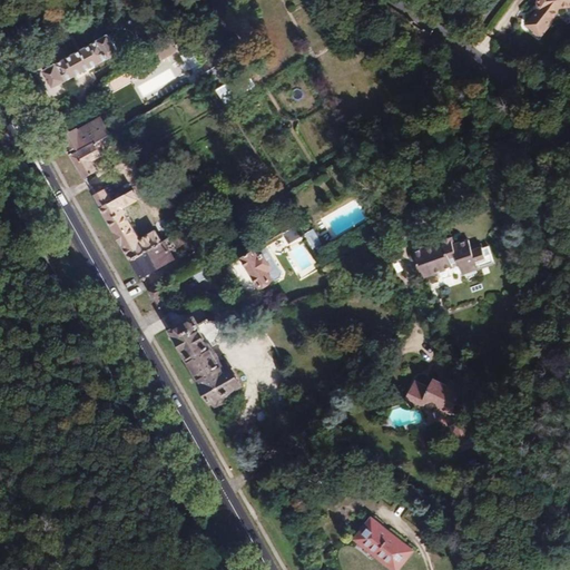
[(569,0),(538,0),(539,9),(528,25),(538,32),(541,35),(561,8),(569,6),(569,0)]
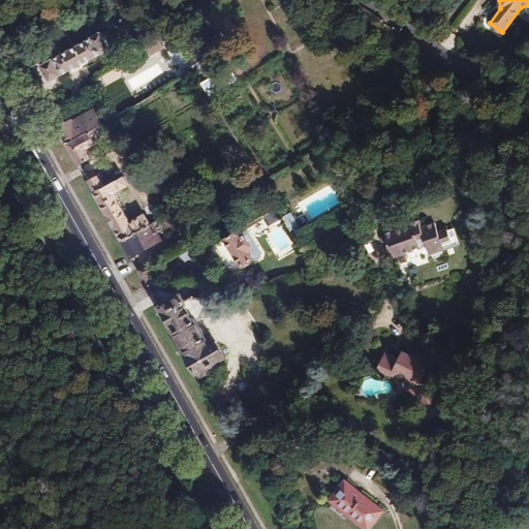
[(111,49),(101,32),(42,65),(51,80),(100,54),(111,49)]
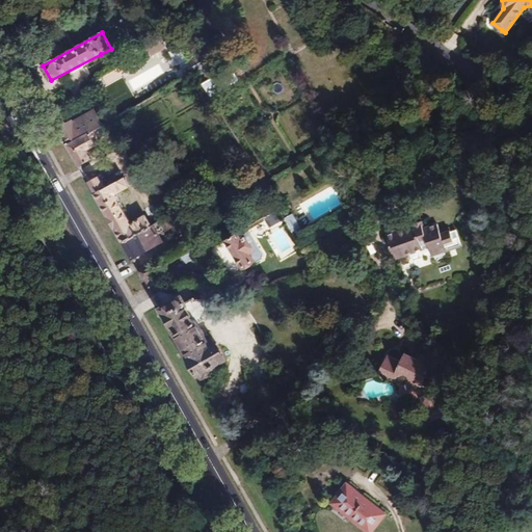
[(151,54),(165,50),(162,40),(148,43),(151,54)]
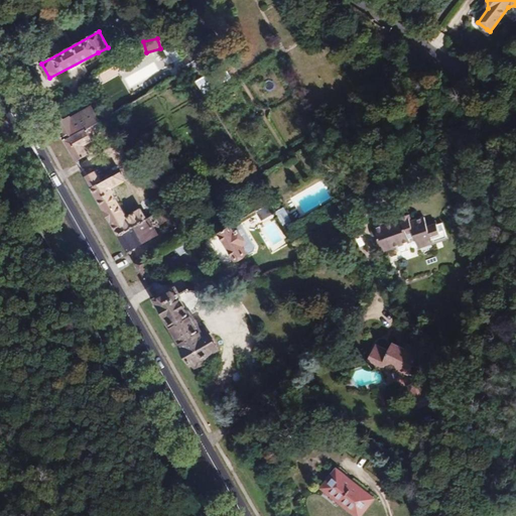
[(360,62),(354,52),(342,59),(348,69),(360,62)]
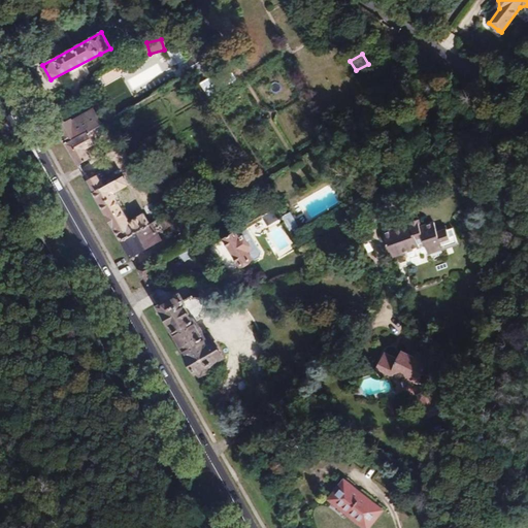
[(122,75),(134,98),(153,88),(151,84),(170,73),(171,75),(172,74),(168,67),(161,70),(158,64),(150,67),(147,62),(122,75)]
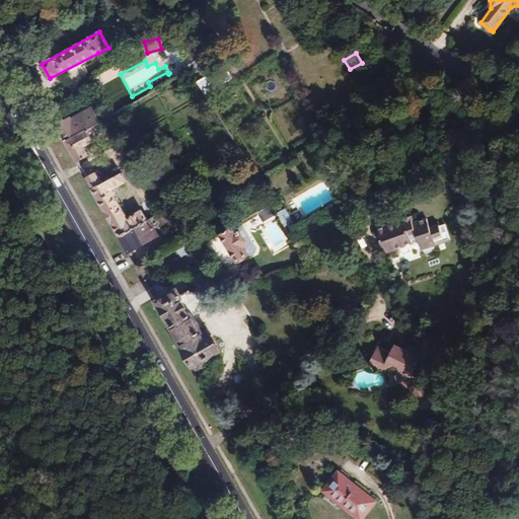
[(92,107),(89,108),(98,124),(100,123),(92,107)]
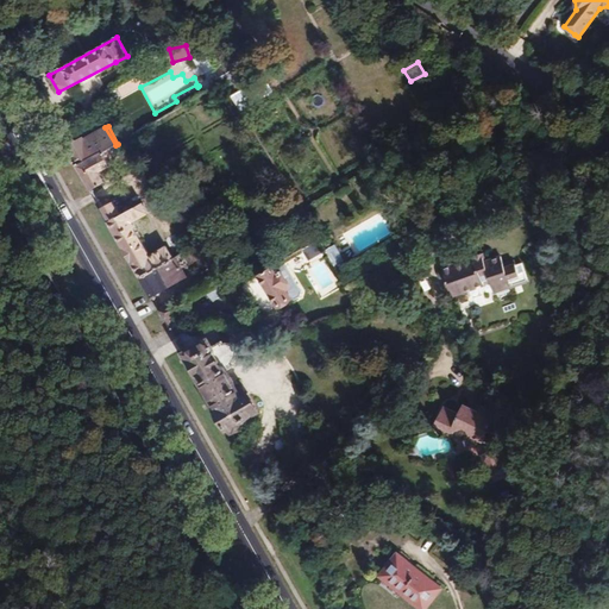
[(115,145),(105,127),(83,139),(82,138),(67,148),(77,165),(112,148),(115,145)]
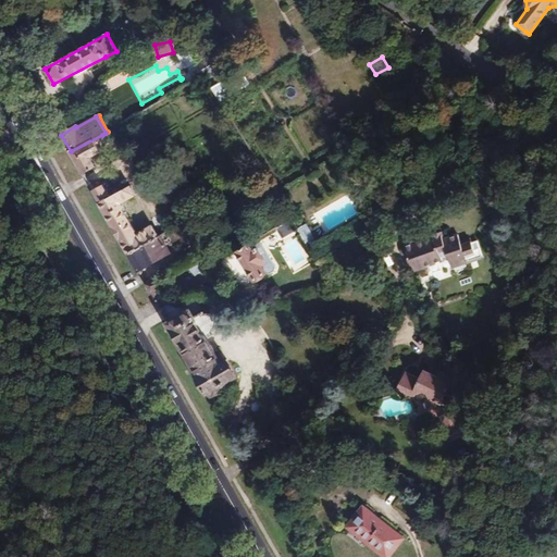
[(102,135),(71,151),(83,174),(96,166),(90,157),(100,151),(98,146),(106,141),(102,135)]
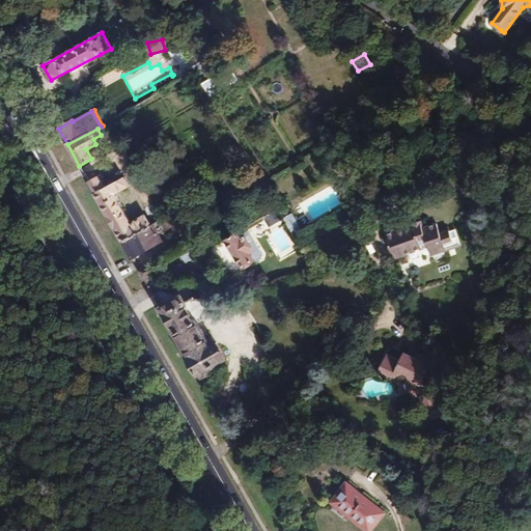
[(99,175),(89,182),(122,242),(151,225),(145,215),(131,223),(116,198),(117,197),(115,193),(129,185),(123,175),(105,186),(99,175)]
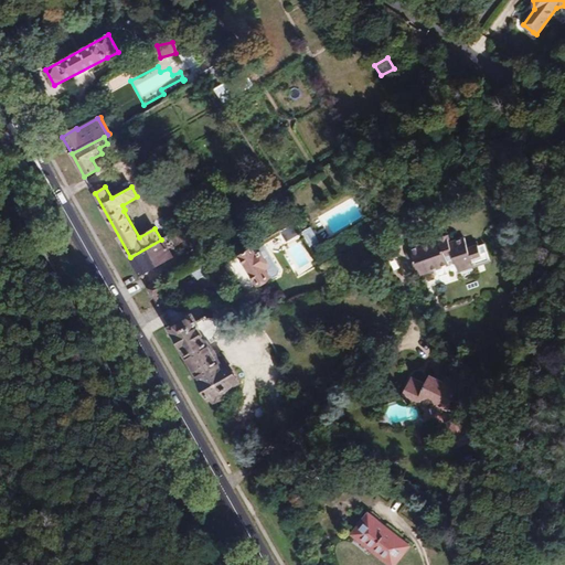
[(302,232),(296,221),(279,231),(287,242),(304,233),(302,232)]
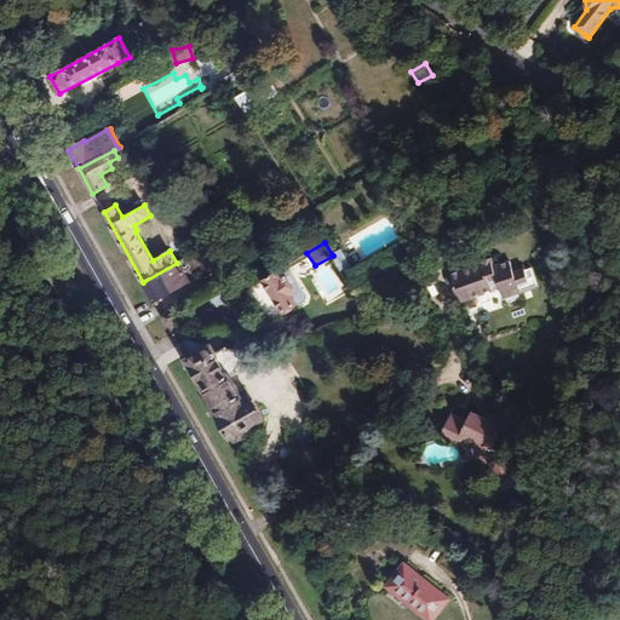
[(339,250),(332,254),(333,256),(342,270),(349,267),(339,250)]
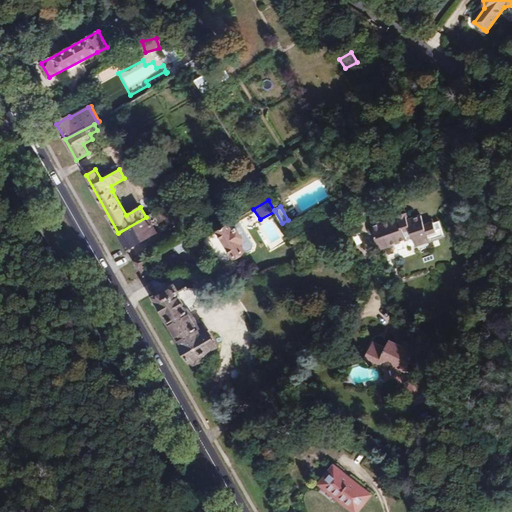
[(372,227),(374,232),(408,220),(405,214),(398,217),(398,218),(372,227)]
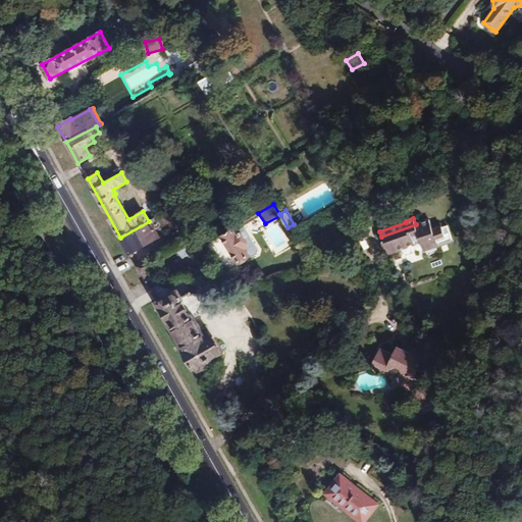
[(149,221),(120,238),(129,255),(160,238),(151,220),(149,221)]
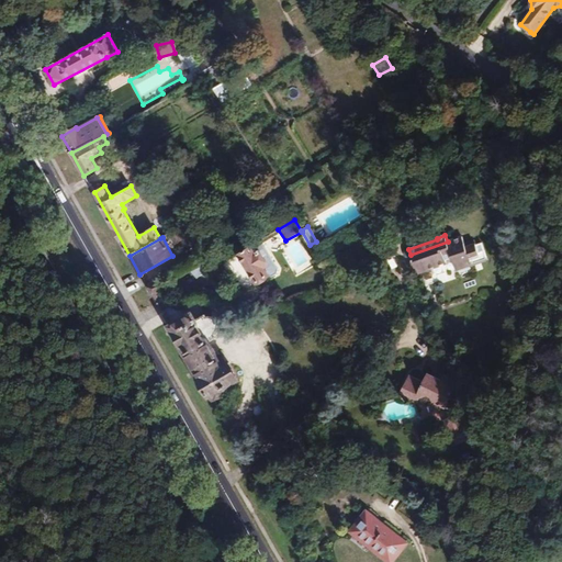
[(457,271),(472,266),(469,256),(484,250),(482,243),(476,245),(474,240),(464,244),(462,237),(448,242),(411,255),(415,267),(417,267),(418,270),(419,270),(420,271),(423,270),(446,262),(446,260),(452,258),(457,271)]
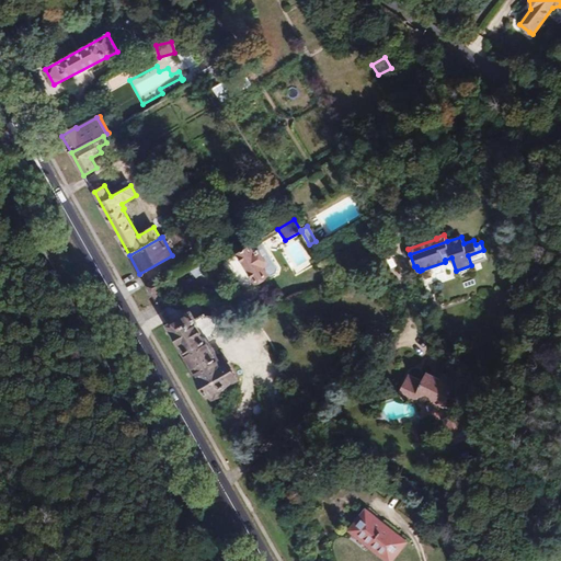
[(239,254),(218,266),(224,275),(235,268),(247,290),(271,275),(272,276),(277,273),(278,268),(260,240),(239,253),(239,254)]
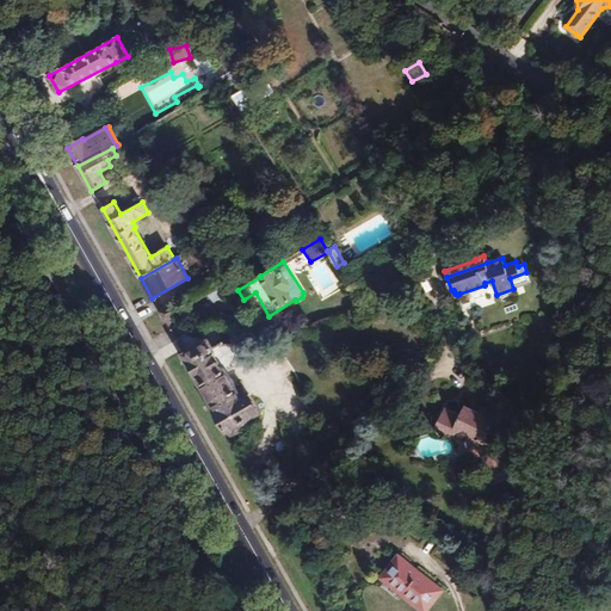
[(513,289),(530,283),(526,272),(510,278),(513,289)]
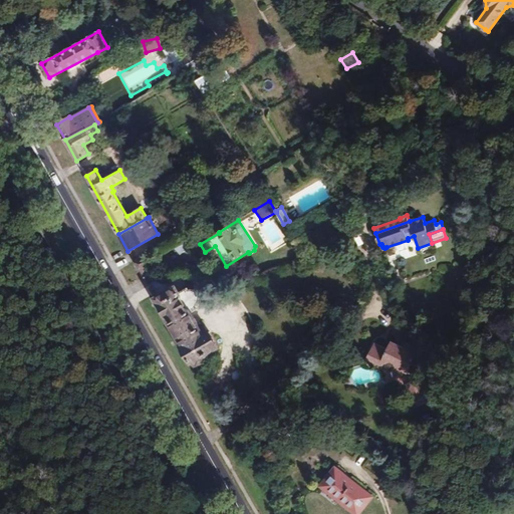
[(151,263),(146,255),(135,262),(139,269),(151,263)]
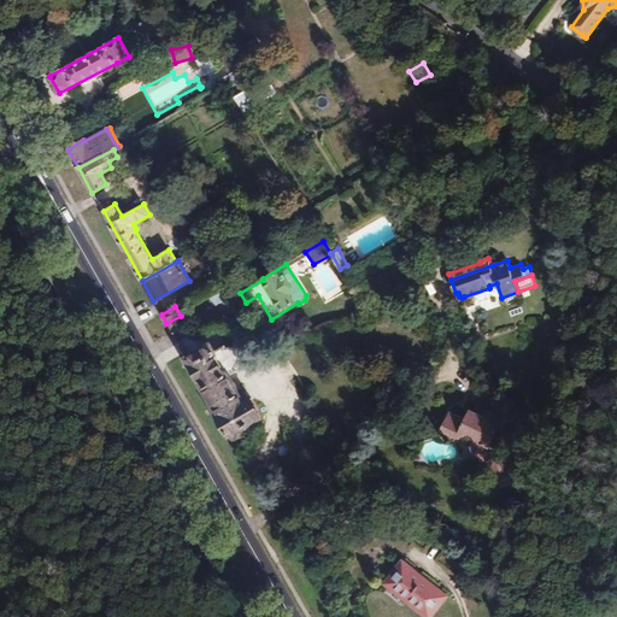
[(187,358),(235,442),(252,433),(252,432),(252,429),(252,427),(251,423),(257,419),(258,416),(259,412),(258,411),(253,407),(246,394),(242,397),(228,372),(236,369),(235,366),(238,363),(239,359),(239,356),(236,353),(234,351),(231,350),(227,350),(225,348),(217,353),(212,344),(211,344),(211,342),(207,342),(203,345),(201,348),(201,350),(187,358)]
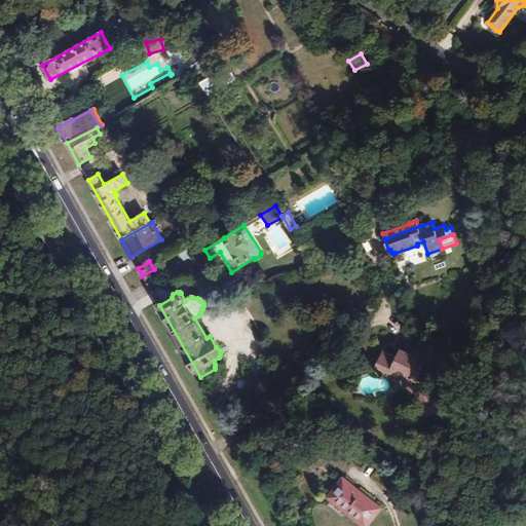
[(381,366),(379,369),(399,379),(407,376),(416,381),(418,378),(421,372),(423,373),(425,368),(424,355),(416,351),(414,357),(401,350),(397,359),(383,352),(378,364),(381,366)]
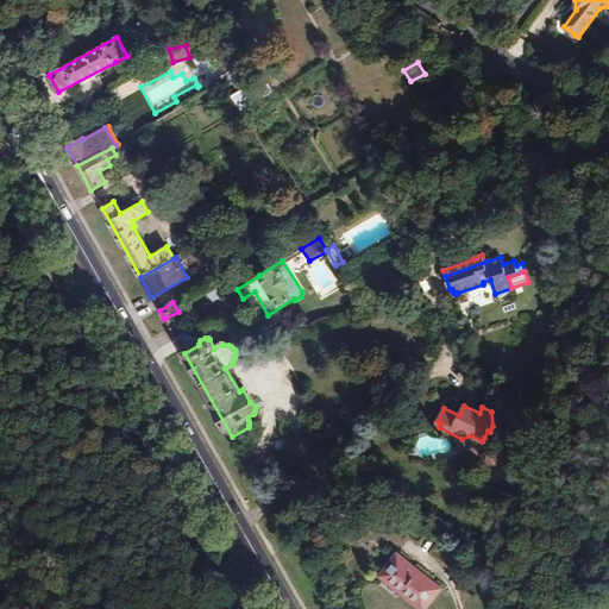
[(484,438),(482,441),(487,444),(490,449),(491,452),(496,451),(494,446),(488,440),(484,438)]
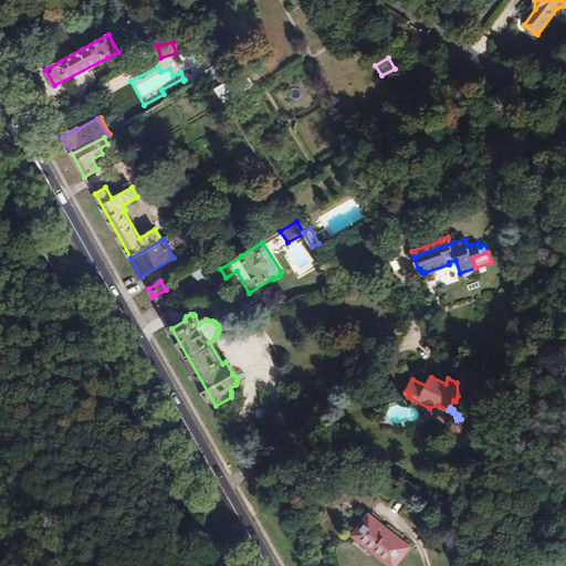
[(245,427),(238,412),(224,420),(228,425),(233,435),(245,427)]
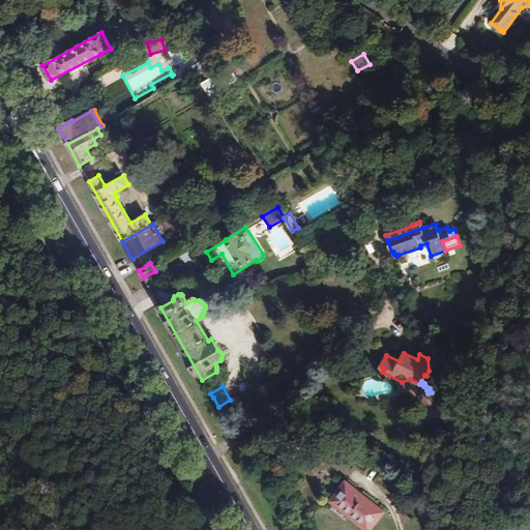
[(432,392),(428,393),(418,396),(422,411),(439,407),(435,391),(432,392)]
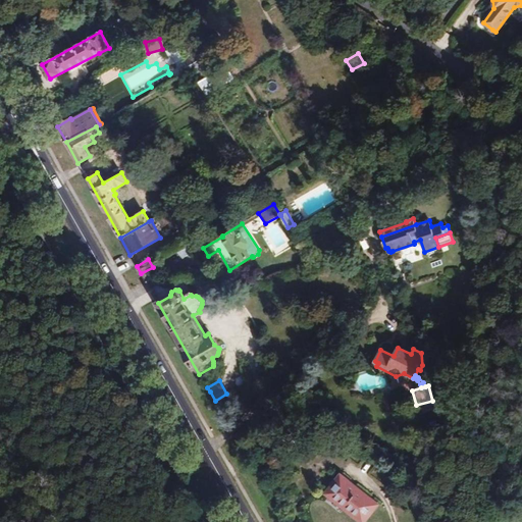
[(362,521),(363,521),(377,505),(341,475),(326,493),(362,521)]
